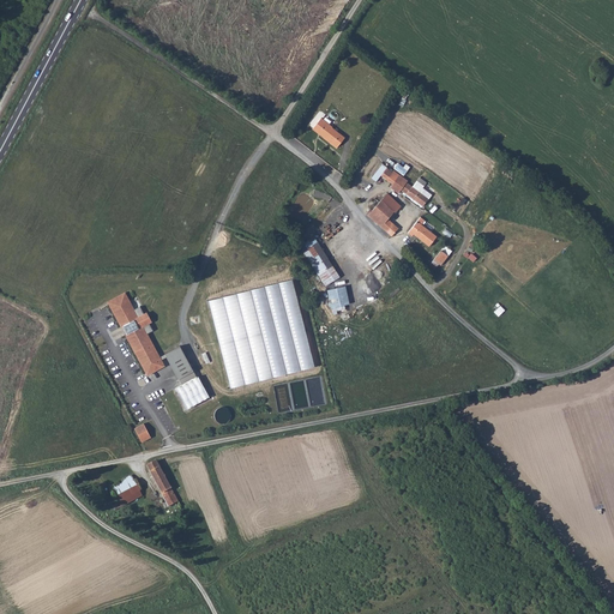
[(345,138),(321,119),(313,130),(337,148),(345,138)]
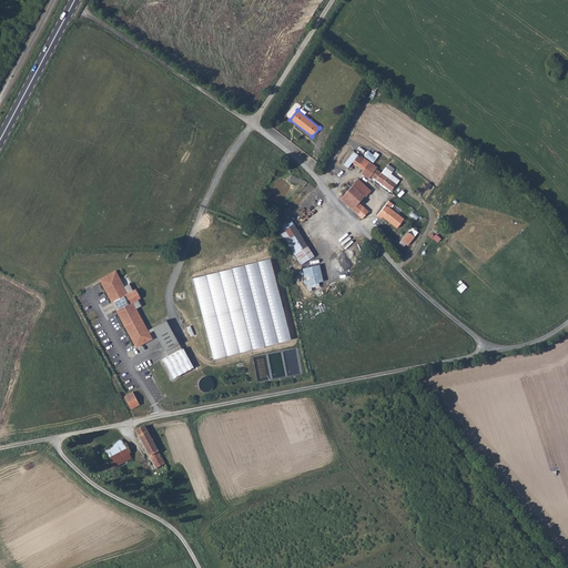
[(358,166),(363,160),(353,152),(348,158),(352,161),(358,166)]
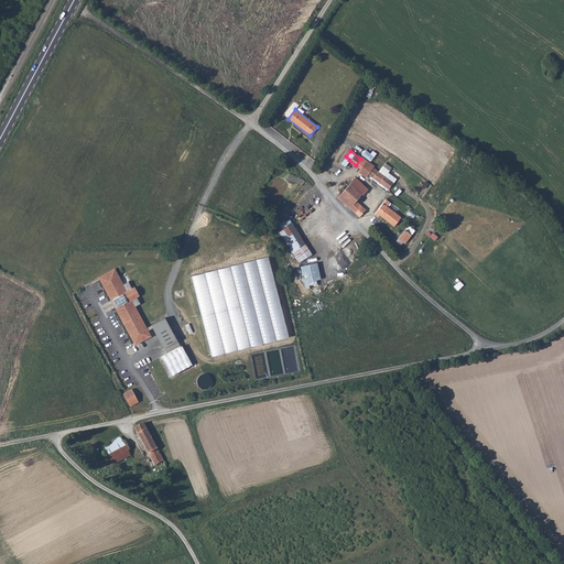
[(361,154),(370,162),(376,154),(372,151),(370,154),(365,151),(361,154)]
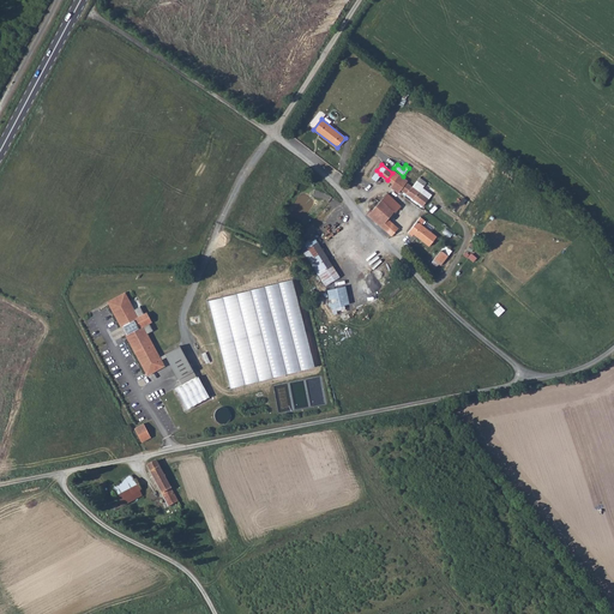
[(380,174),(377,170),(371,178),(375,181),(380,174)]
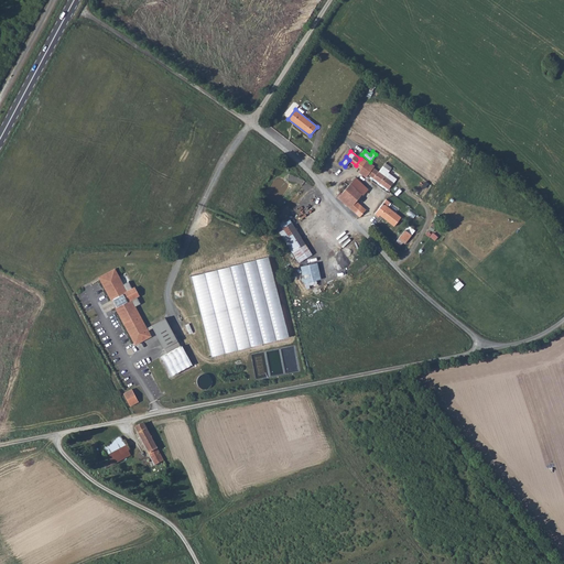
[(361,169),(367,161),(361,156),(360,159),(356,165),(361,169)]
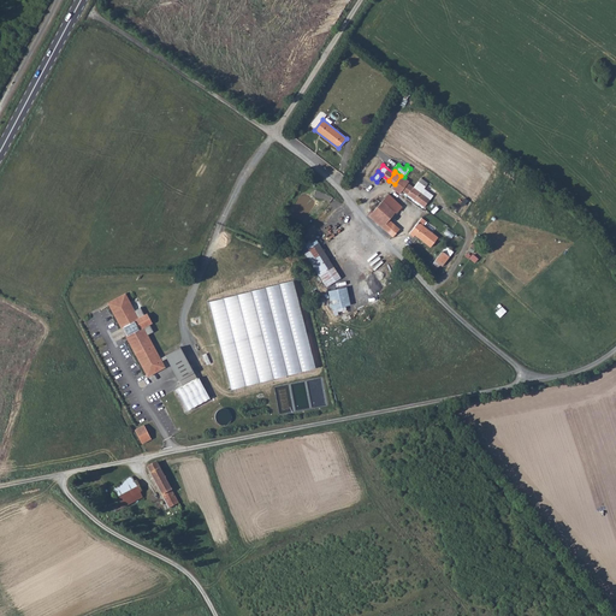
[(409,182),(401,176),(395,184),(391,189),(400,195),(402,191),(408,195),(407,196),(422,209),(433,195),(426,189),(427,188),(418,181),(413,188),(408,183),(409,182)]
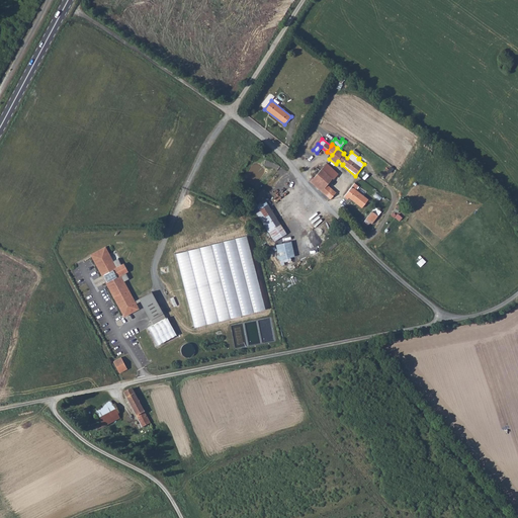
[(327,163),(322,168),(333,177),(334,179),(338,173),(327,163)]
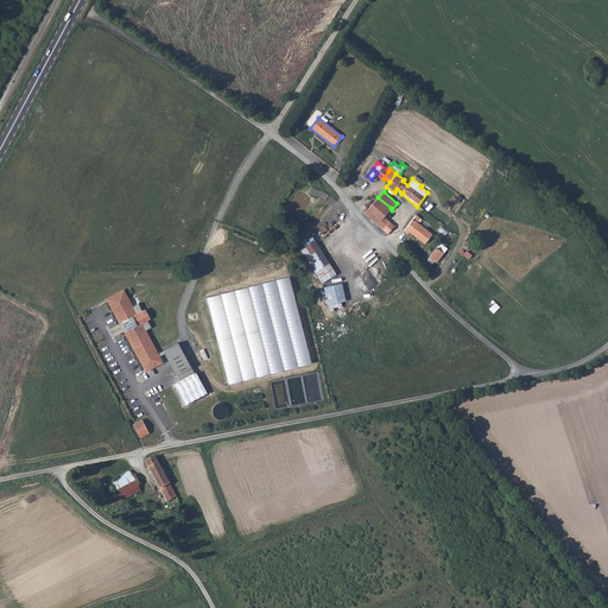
[(378,197),(363,214),(387,234),(394,226),(394,225),(384,216),(391,208),(378,197)]
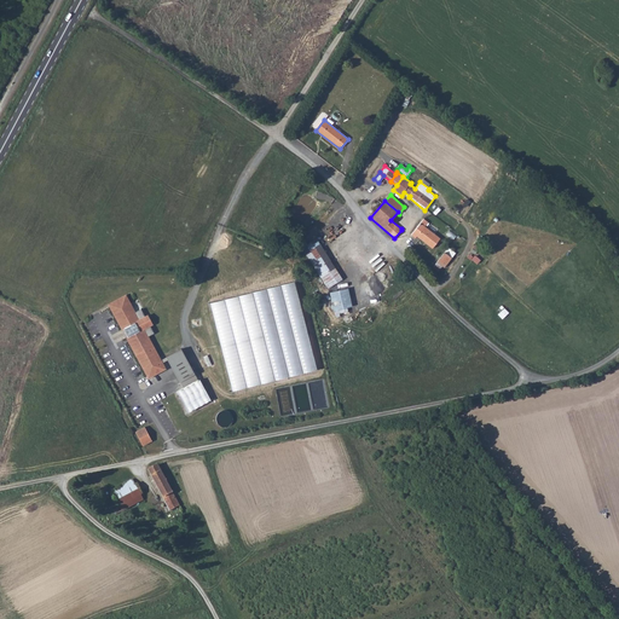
[(423,219),(411,235),(415,238),(417,236),(433,249),(441,239),(424,226),(427,223),(423,219)]
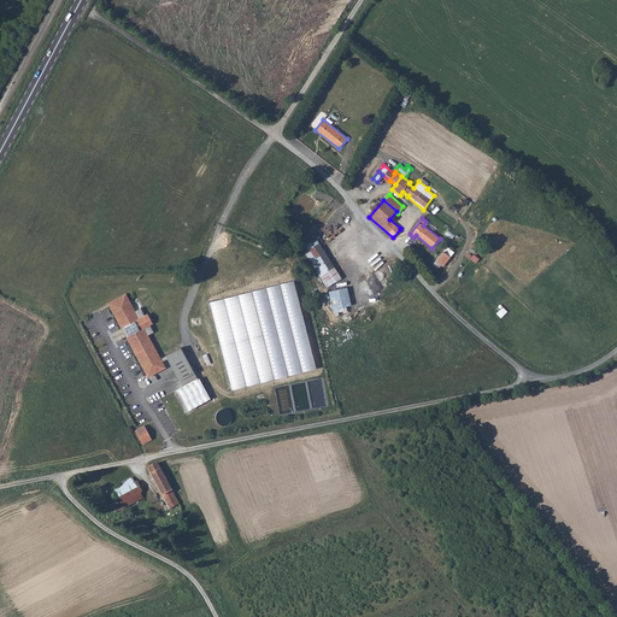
[(305,241),(300,245),(327,287),(341,278),(315,238),(306,244),(305,241)]
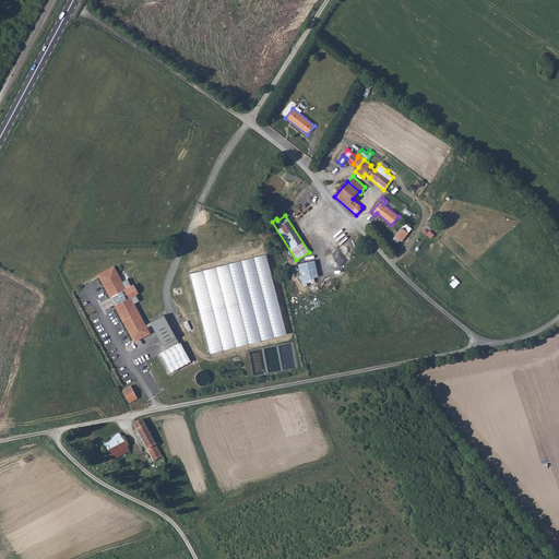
[(395,237),(402,241),(408,233),(402,227),(395,237)]
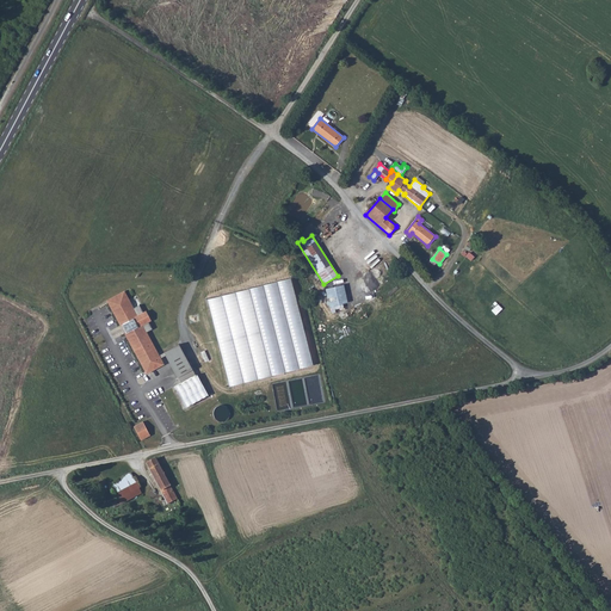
[(208,300),(230,387),(314,366),(292,278),(208,300)]
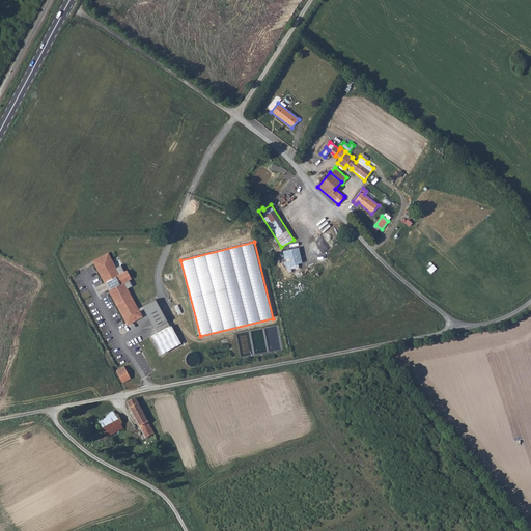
[(107,253),(92,260),(104,282),(106,281),(110,289),(108,290),(127,324),(142,315),(128,288),(132,286),(130,281),(133,279),(128,269),(123,271),(120,264),(115,268),(107,253)]
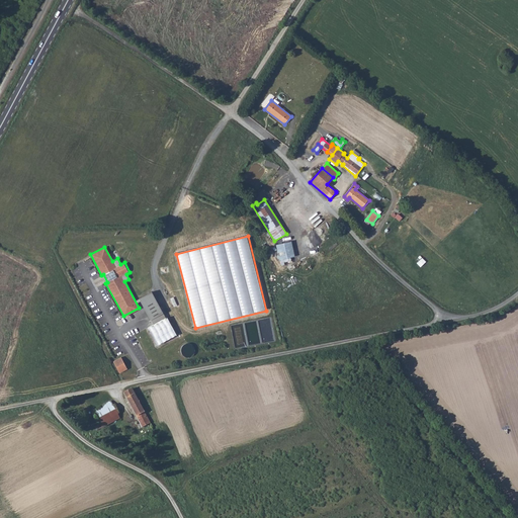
[(423,257),(417,262),(421,266),(426,261),(423,257)]
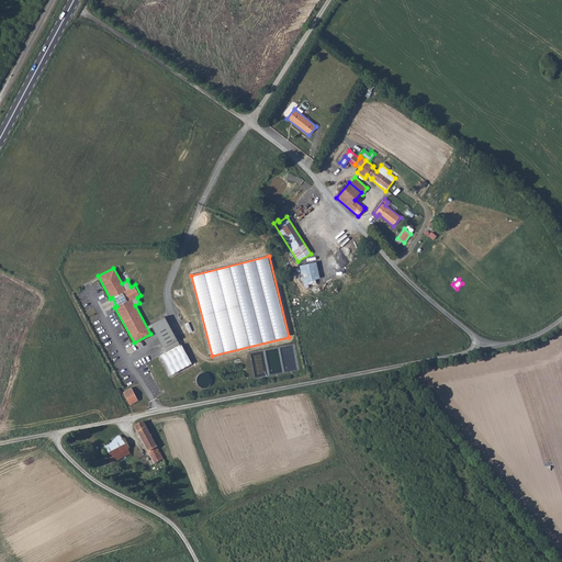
[(166,316),(152,324),(166,353),(161,356),(171,374),(190,364),(166,316)]
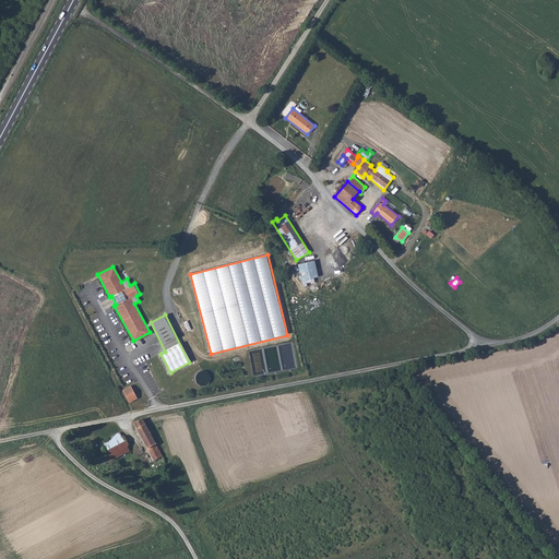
[(200,370),(198,380),(207,382),(211,373),(200,370)]
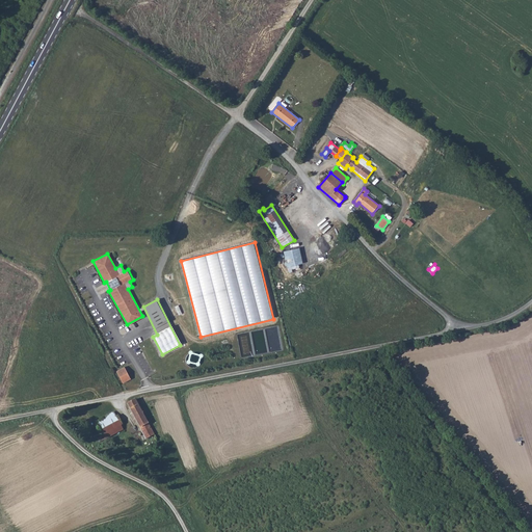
[(123,383),(131,378),(125,367),(116,371),(123,383)]
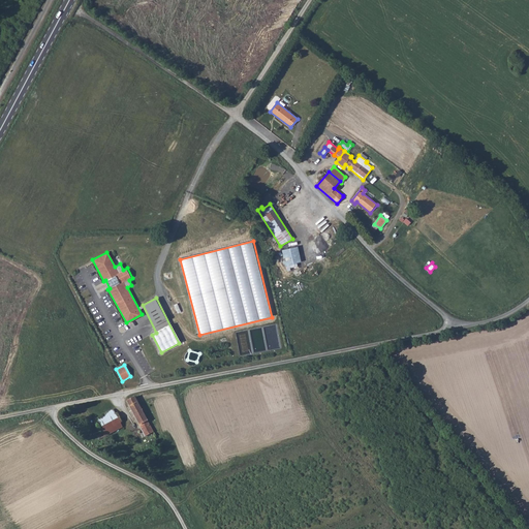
[(154,432),(135,398),(126,401),(145,436),(154,432)]
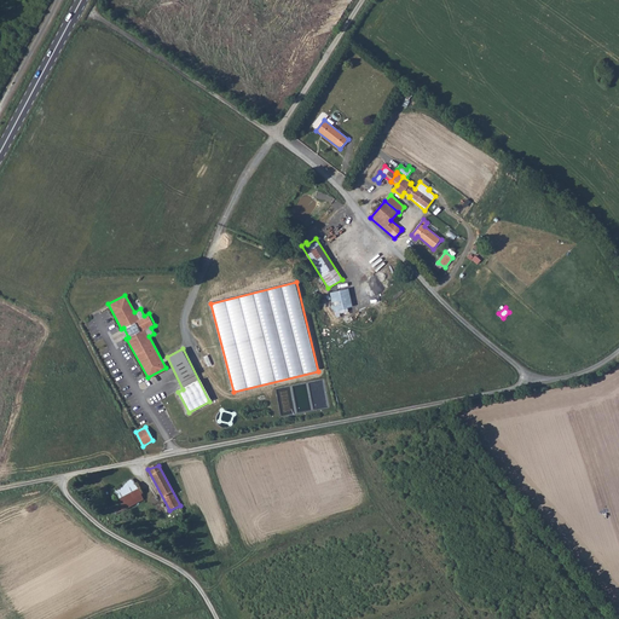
[(119,505),(113,508),(116,514),(144,499),(132,479),(109,491),(110,492),(119,505)]
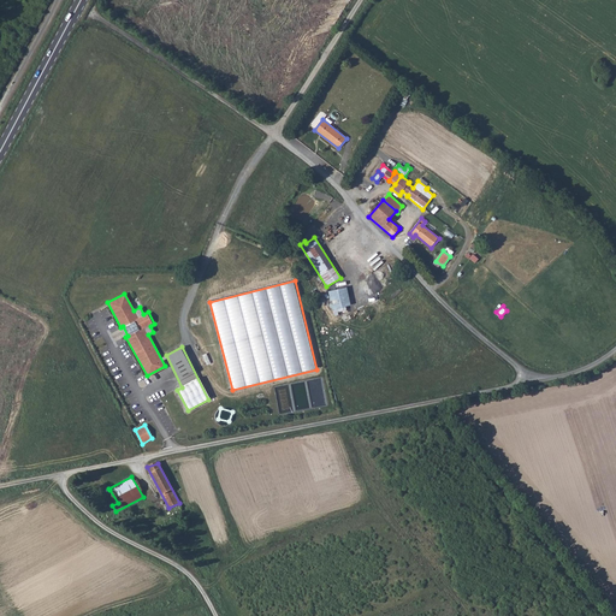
[(104,510),(112,505),(118,503),(110,490),(96,498),(104,510)]
